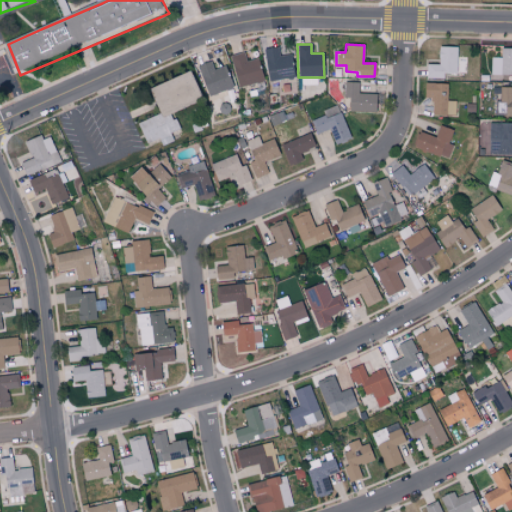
[(293,79),(292,55),(278,55),(278,47),(265,48),(267,81),(293,79)]
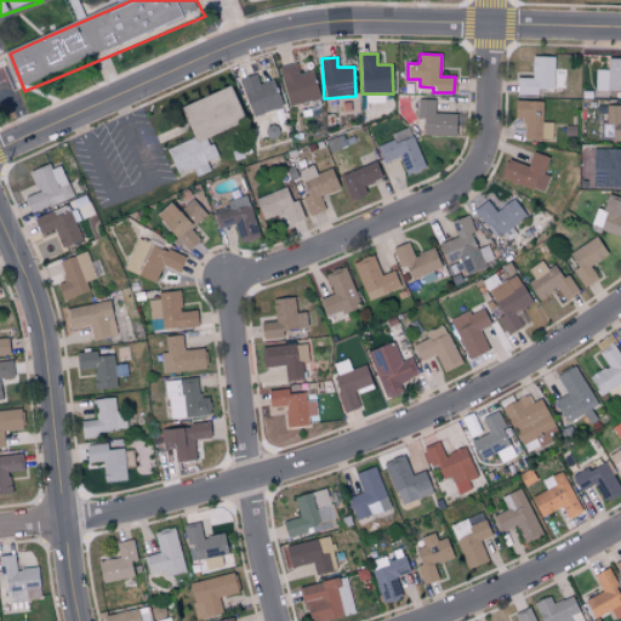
[(517,95),(537,95),(537,89),(553,89),(553,57),(531,57),(531,78),(517,78),(517,95)]
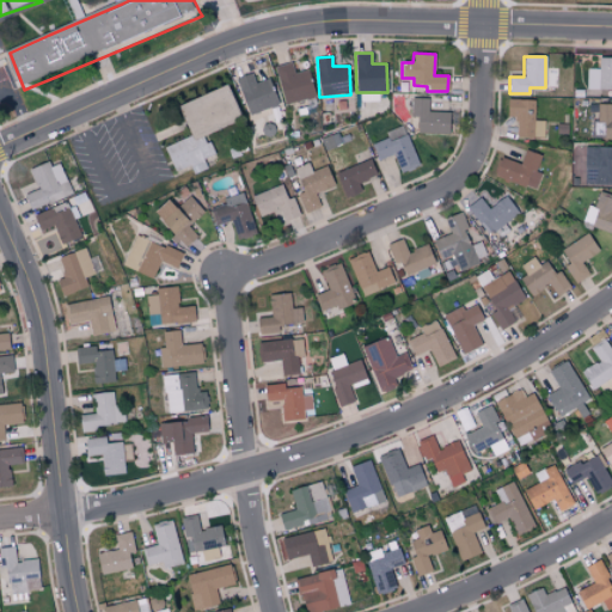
[(611,90),(611,57),(598,57),(598,69),(587,68),(586,90),(611,90)]
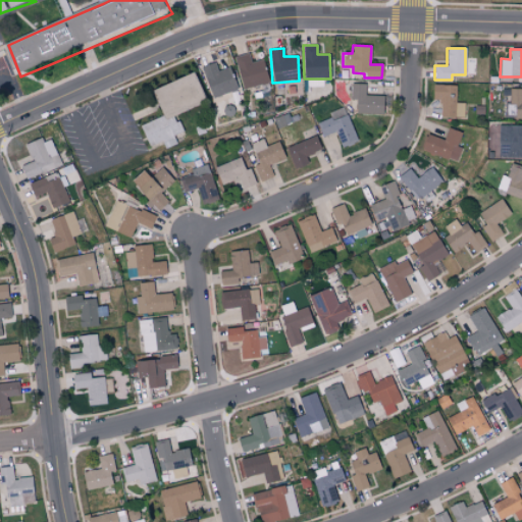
[(250,62),(249,53),(236,56),(242,89),(268,84),(263,59),(250,62)]
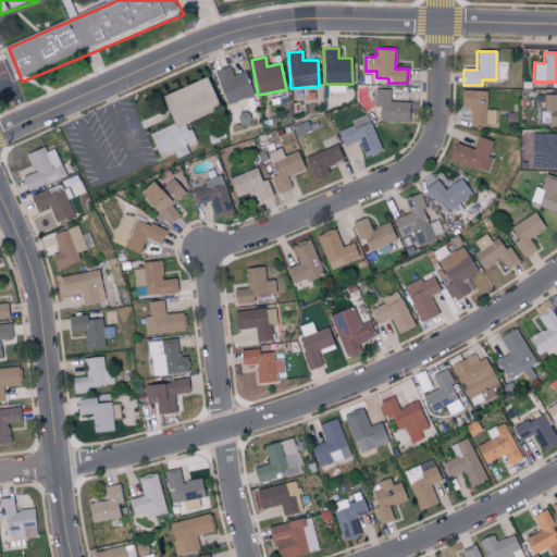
[(246,72),(232,75),(230,67),(215,71),(225,104),(252,97),(246,72)]
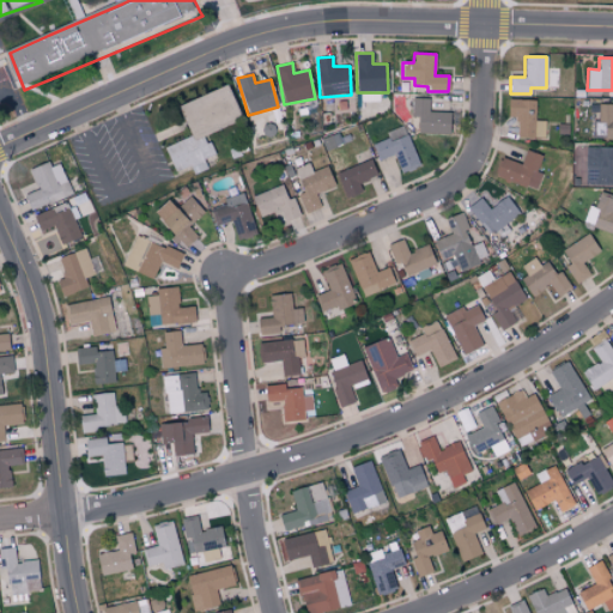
[(177,103),(189,138),(165,146),(175,173),(194,165),(196,173),(207,169),(204,159),(213,156),(206,132),(240,120),(228,86),(177,103)]
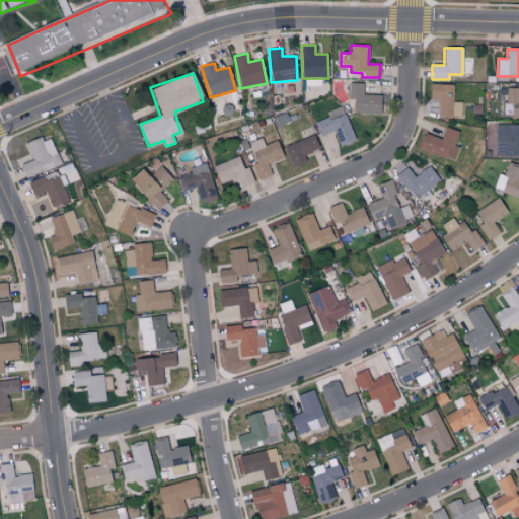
[(363,83),(349,83),(348,98),(353,98),(353,113),(381,114),(381,95),(363,94),(363,83)]
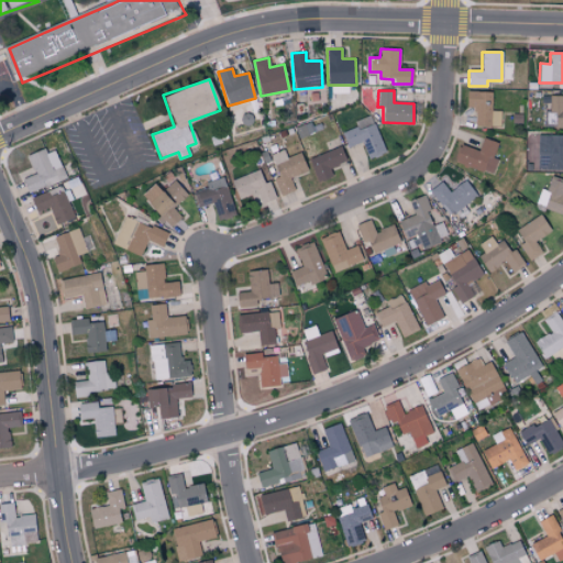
[(466,108),(474,108),(474,127),(500,127),(500,111),(492,111),(490,91),(466,91),(466,108)]
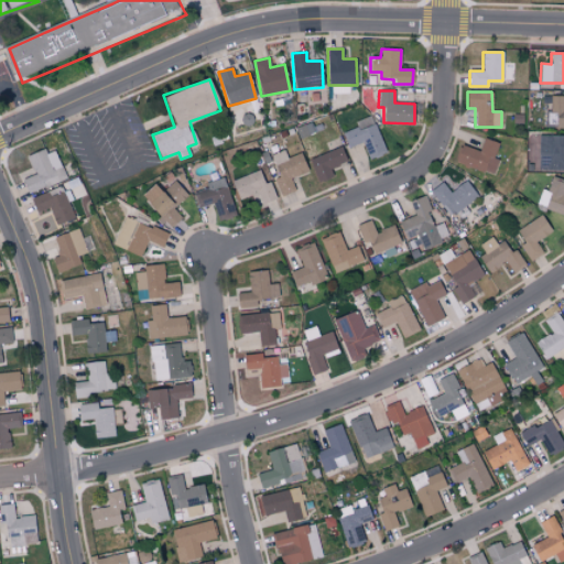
[(563,96),(550,96),(550,110),(544,110),(544,128),(563,128),(563,96)]
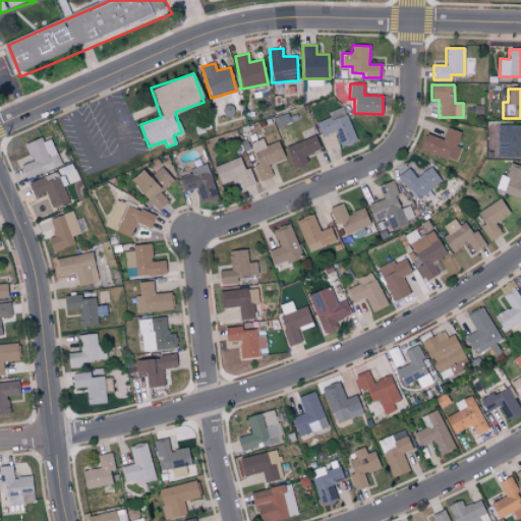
[(316,122),(322,136),(335,131),(340,147),(355,140),(343,107),(328,112),(330,118),(316,122)]
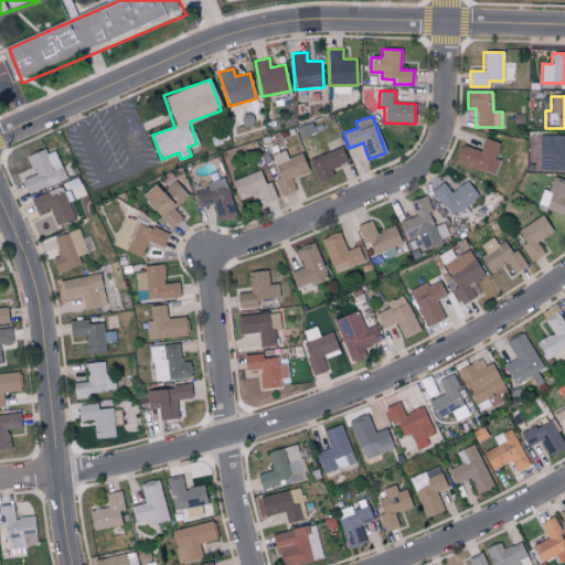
[(564,169),(564,136),(539,136),(539,170),(564,169)]
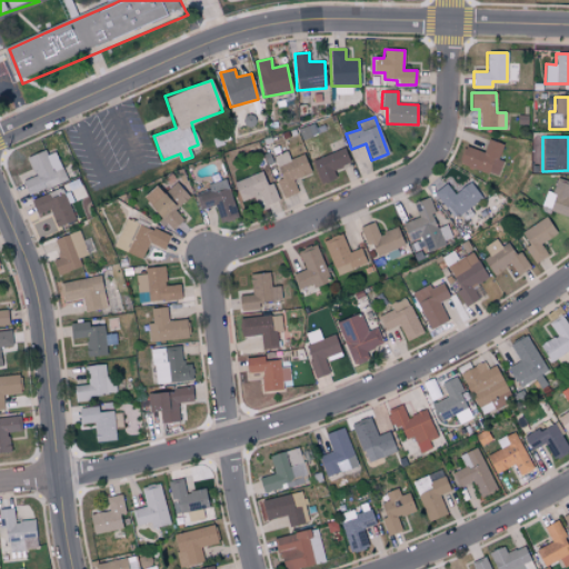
[(459,165),(498,176),(502,160),(498,159),(502,145),(487,140),(483,152),(465,147),(459,165)]
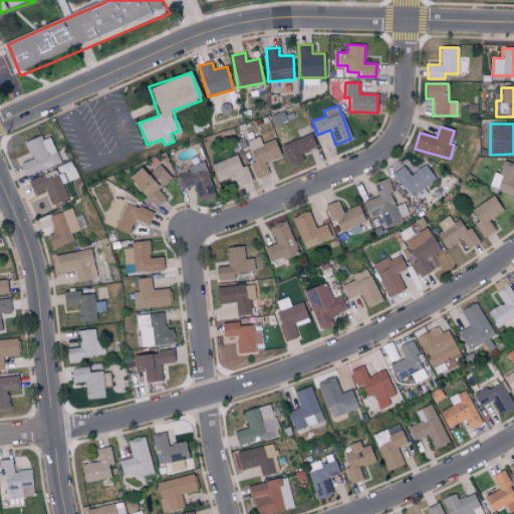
[(25,176),(59,161),(48,137),(42,140),(40,134),(23,141),(31,158),(19,163),(25,176)]
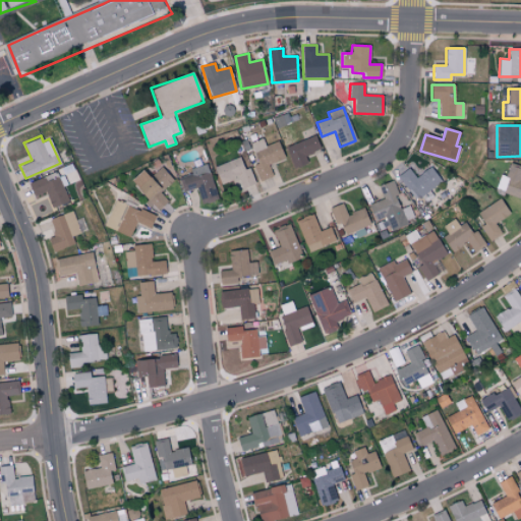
[(304,157),(321,149),(313,135),(285,149),(294,169),(307,163),(304,157)]
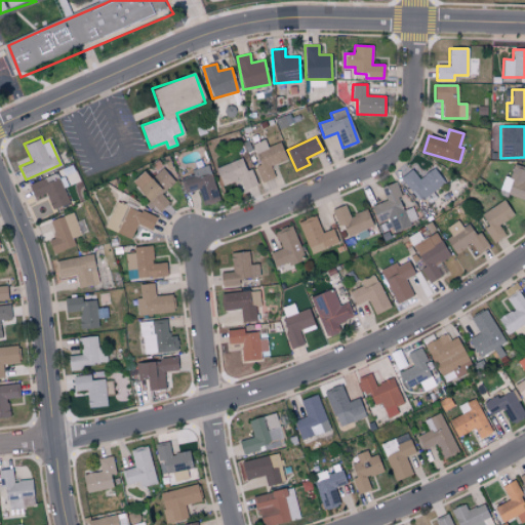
[(256,167),(261,183),(275,177),(271,165),(287,160),(281,143),(268,147),(265,139),(252,145),(259,165),(256,167)]
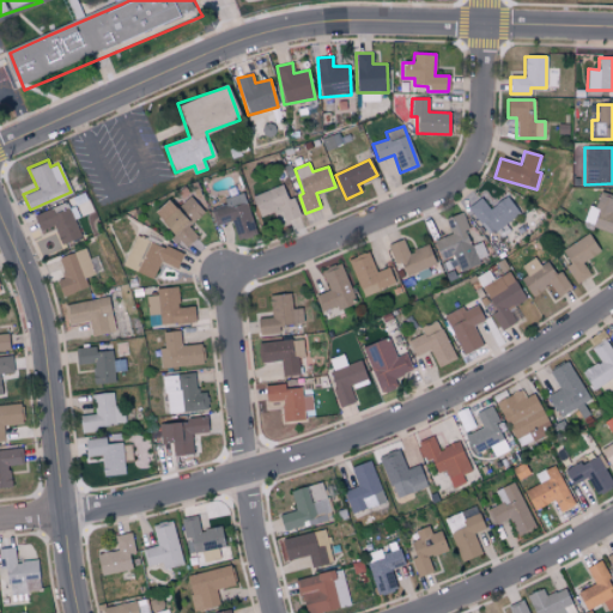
[(301,214),(295,198),(287,199),(283,186),(253,196),(260,217),(280,210),(285,220),(301,214)]
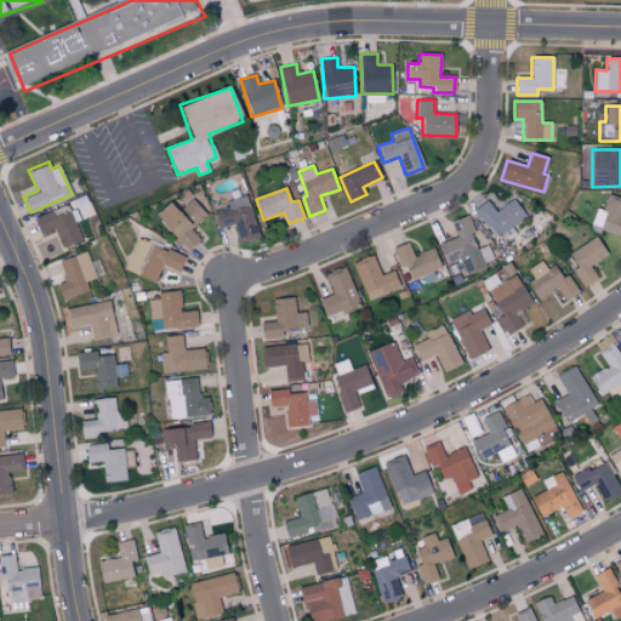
[(591,226),(620,234),(620,215),(619,215),(620,209),(620,198),(608,193),(602,210),(597,208),(591,226)]
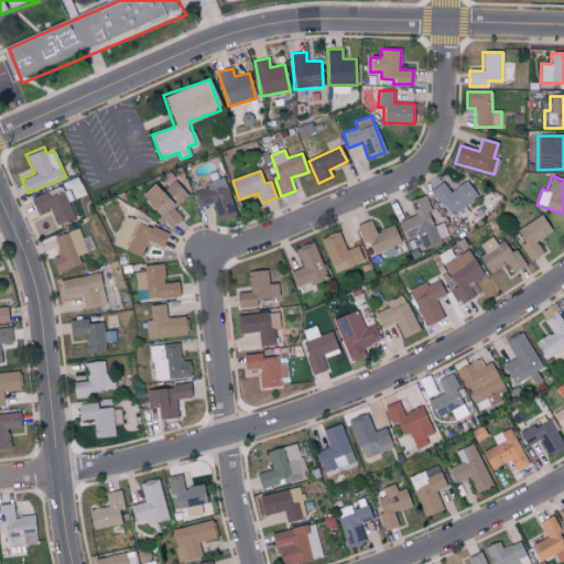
[(199,206),(212,203),(217,220),(236,215),(224,176),(205,182),(206,187),(194,192),(199,206)]
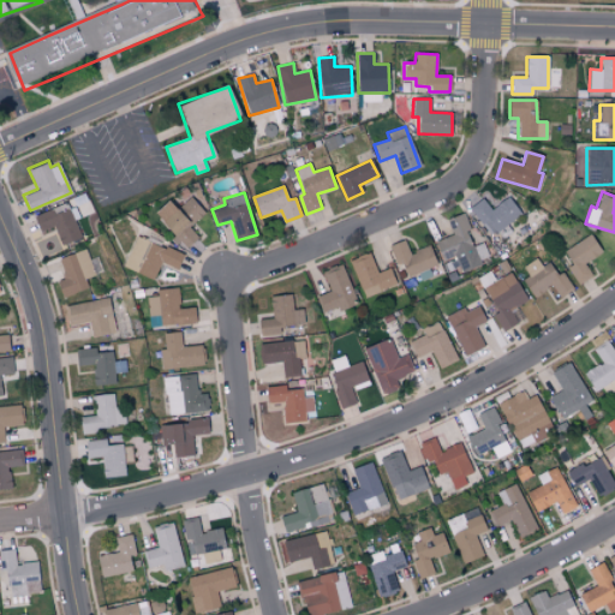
[(174,208),(168,199),(154,209),(183,249),(198,238),(187,225),(204,213),(191,196),(174,208)]
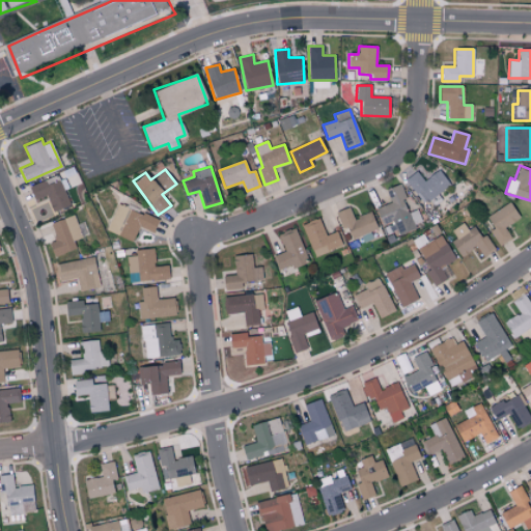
[(422,203),(449,185),(439,169),(423,179),(417,170),(406,178),(422,203)]
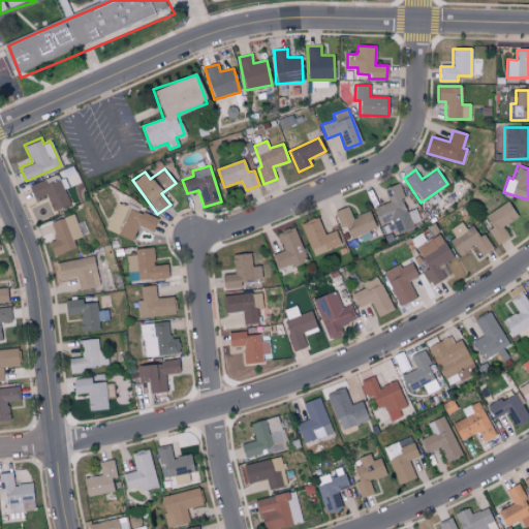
[(34,198),(45,194),(52,211),(69,204),(59,179),(45,184),(43,179),(28,185),(34,198)]
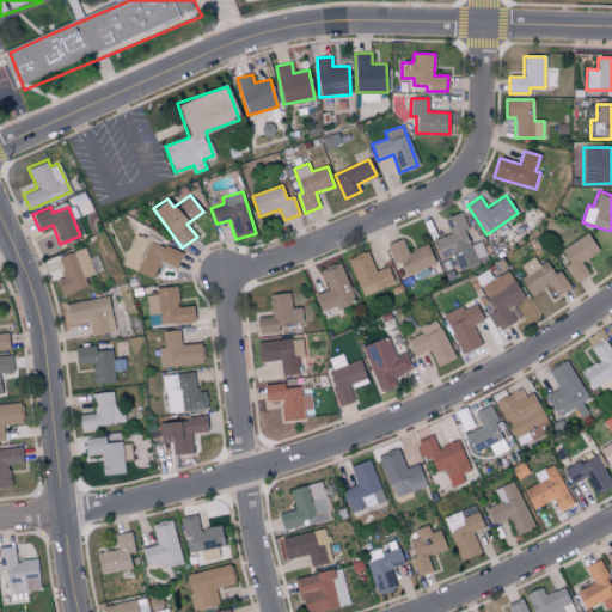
[(440,261),(446,258),(452,271),(478,262),(459,212),(445,218),(451,233),(433,240),(440,261)]
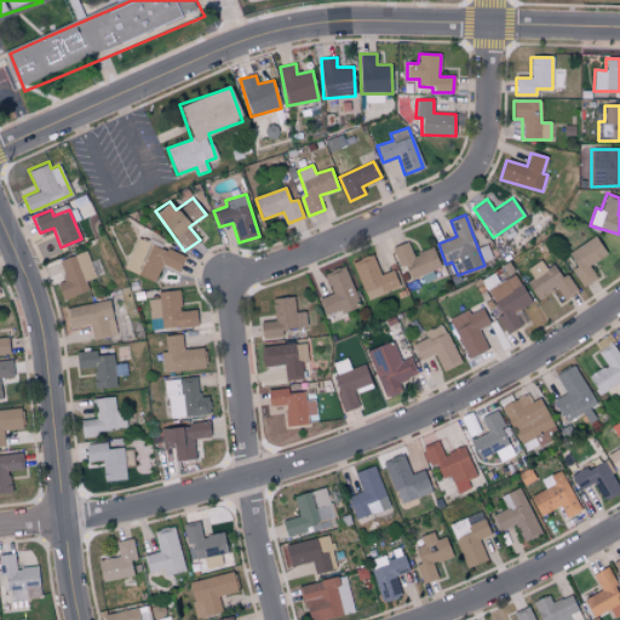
[(597,277),(589,265),(607,254),(595,235),(568,253),(577,265),(570,269),(583,287),(597,277)]
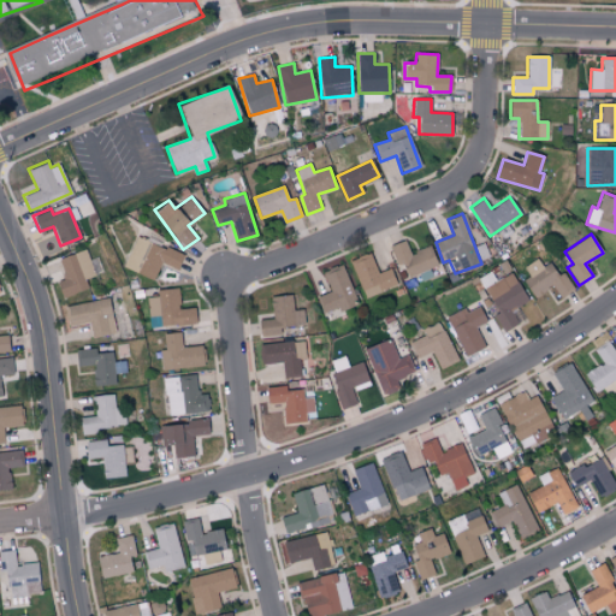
[(124,268),(154,278),(159,262),(178,268),(183,253),(135,236),(124,268)]
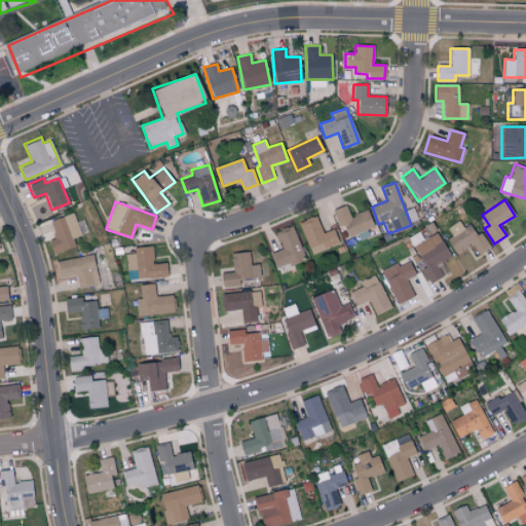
[(332,210),(339,225),(342,224),(347,237),(374,226),(367,210),(350,216),(345,203),(332,210)]
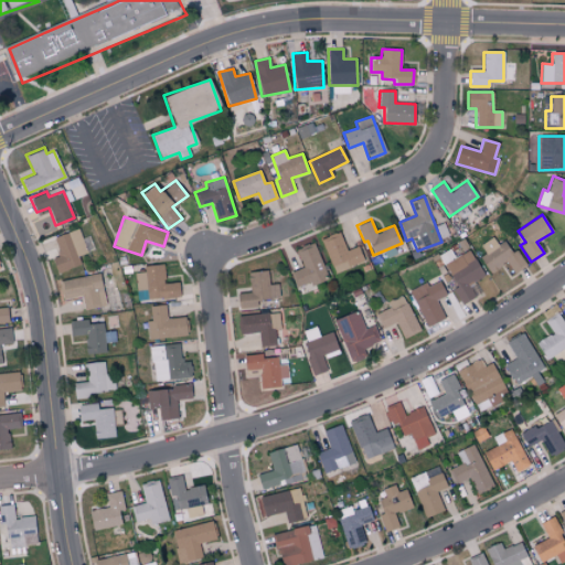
[(77,255),(87,252),(78,227),(54,236),(61,255),(52,258),(56,273),(81,264),(77,255)]
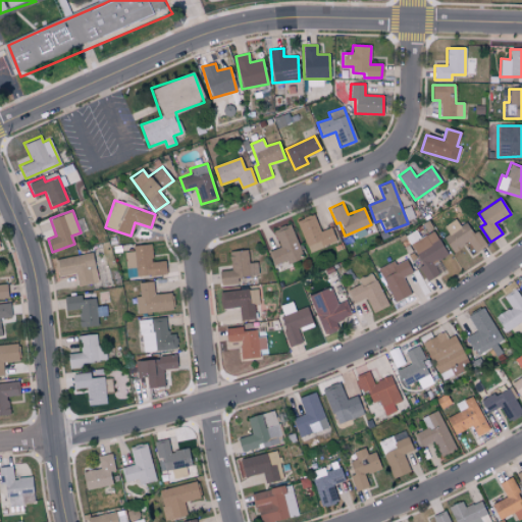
[(331,227),(319,230),(315,214),(298,219),(307,251),(336,243),(331,227)]
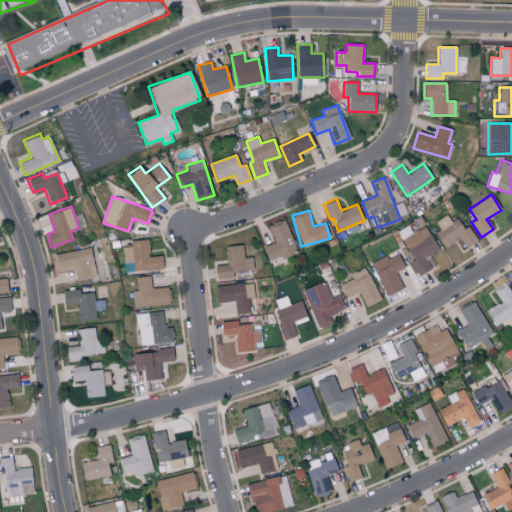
[(435,232),(443,247),(458,239),(463,248),(477,241),(469,225),(463,229),(457,217),(450,221),(447,215),(435,221),(440,230),(435,232)]
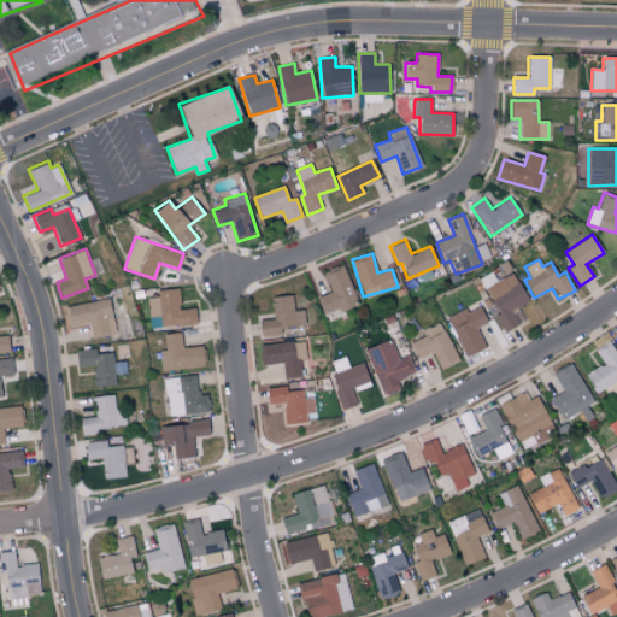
[(317,297),(322,313),(356,304),(345,265),(323,271),(329,293),(317,297)]
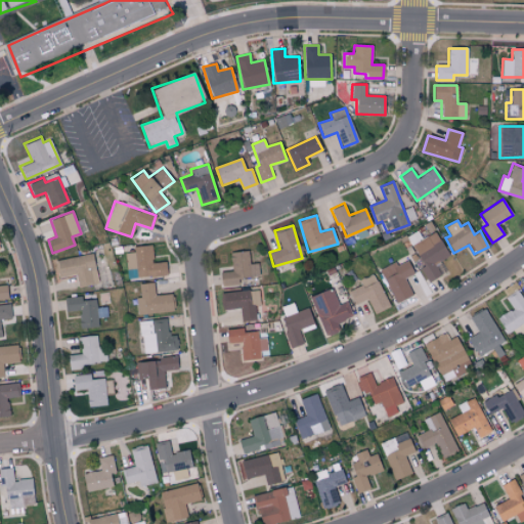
[(435,264),(448,256),(435,231),(422,239),(418,231),(406,237),(430,280),(441,275),(435,264)]
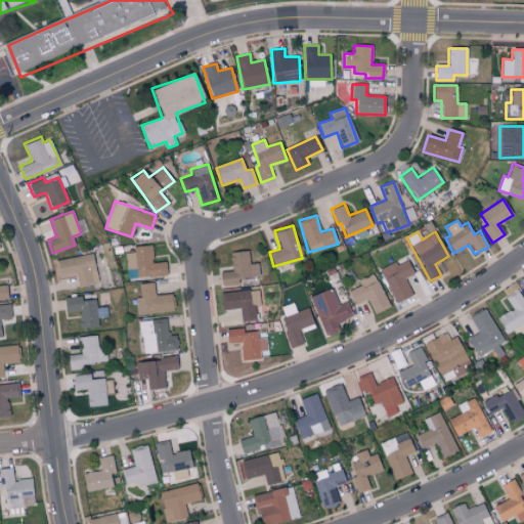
[(127,276),(166,275),(166,261),(153,262),(151,245),(133,246),(133,252),(126,253),(127,276)]
